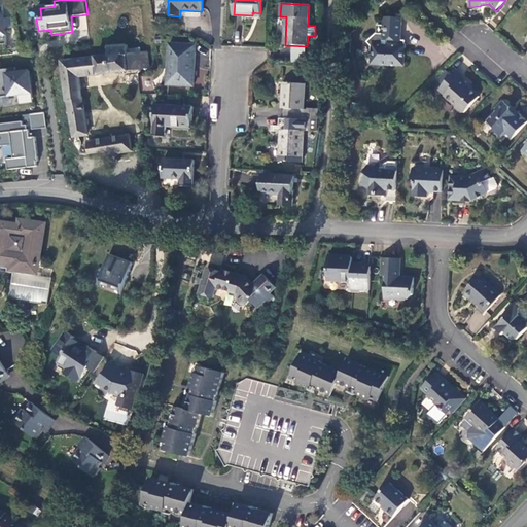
[(500,10),(490,23),(495,27),(504,13),(500,10)]
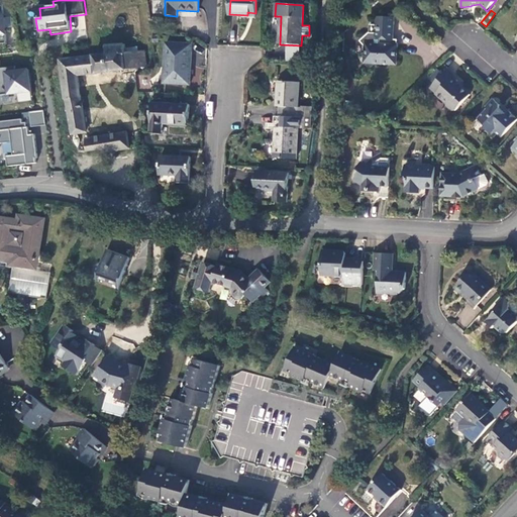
[(396,68),(397,47),(392,46),(393,41),(394,20),(377,19),(376,27),(370,27),(369,35),(359,42),(366,50),(365,66),(396,68)]
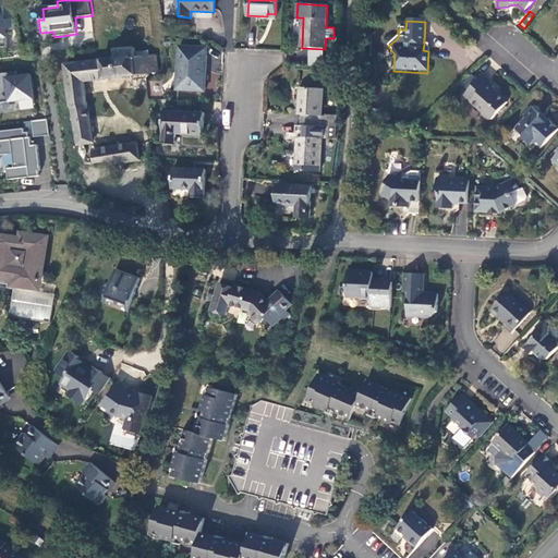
[(72,109),(77,145),(93,142),(85,82),(158,73),(155,55),(135,57),(134,47),(116,49),(116,58),(64,64),(70,109),(72,109)]
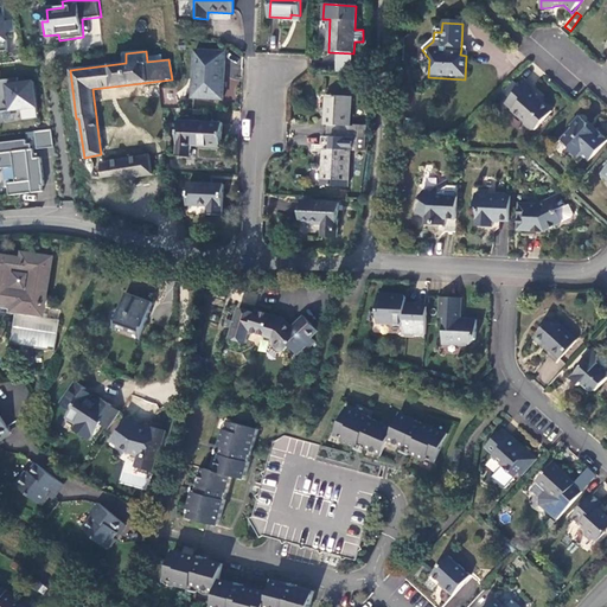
[(225,52),(196,51),(193,98),(223,100),(225,52)]
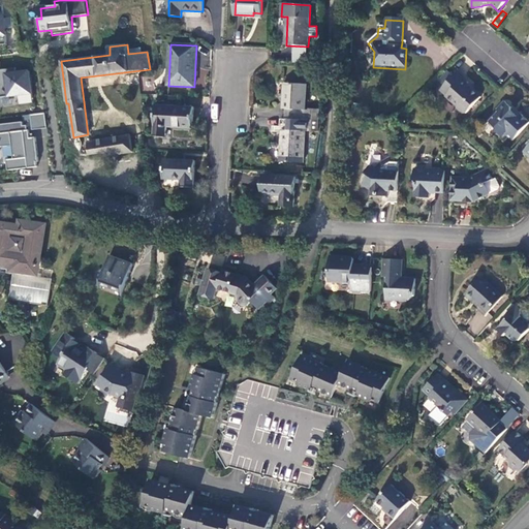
[(21,100),(33,99),(30,71),(18,73),(12,74),(12,72),(0,73),(0,91),(1,98),(21,96),(21,100)]
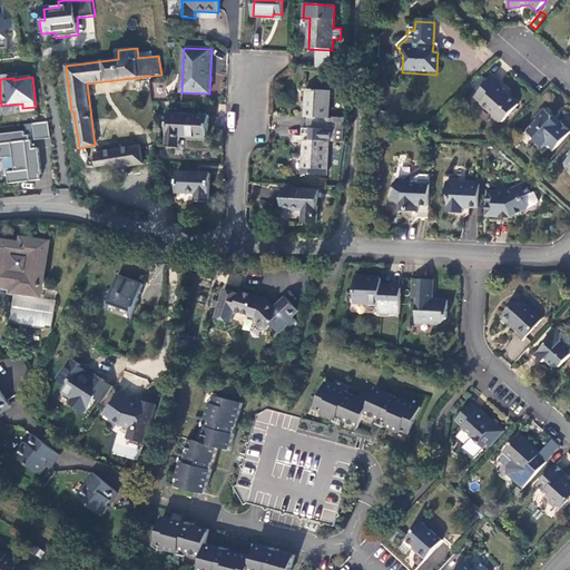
[(482,78),(473,89),(479,94),(474,99),(492,115),(492,119),(498,123),(502,124),(518,106),(503,94),(503,90),(491,80),(489,84),(482,78)]
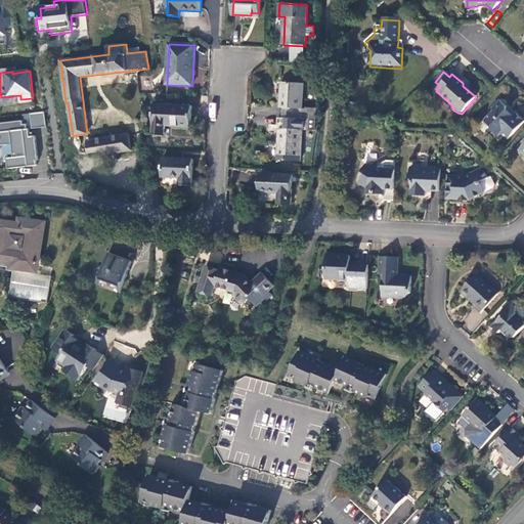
[(282,119),(315,120),(316,110),(303,108),(304,83),(281,83),(280,93),(284,94),(282,119)]
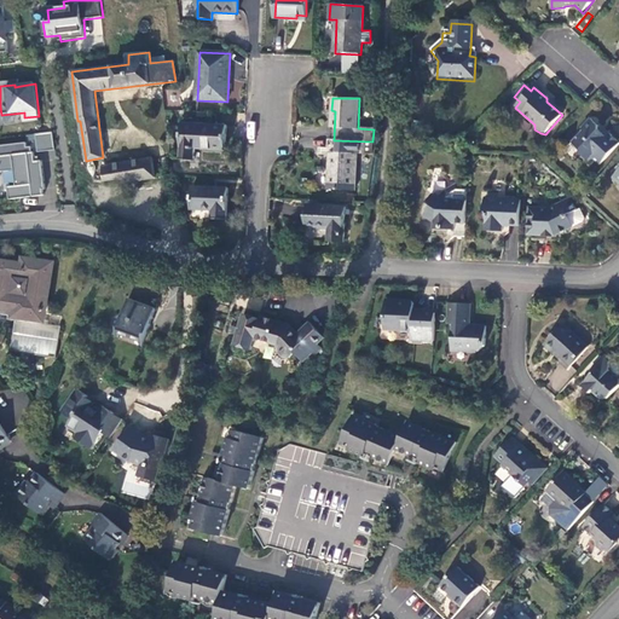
[(599,167),(618,145),(606,133),(602,136),(599,132),(599,128),(590,121),(582,128),(580,134),(572,144),(580,151),(580,156),(588,162),(590,158),(599,167)]
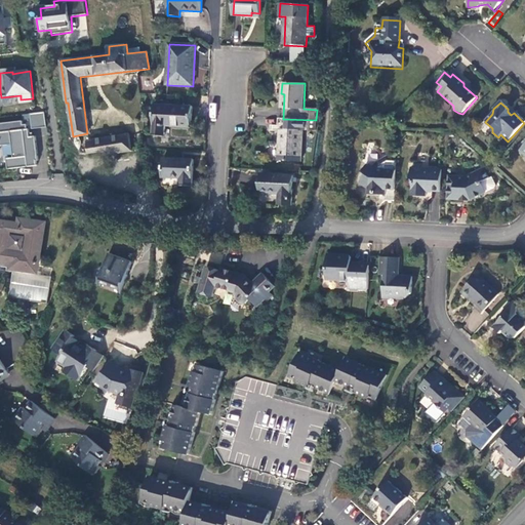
[(192,107),(155,105),(154,135),(165,136),(166,125),(192,127),(192,107)]
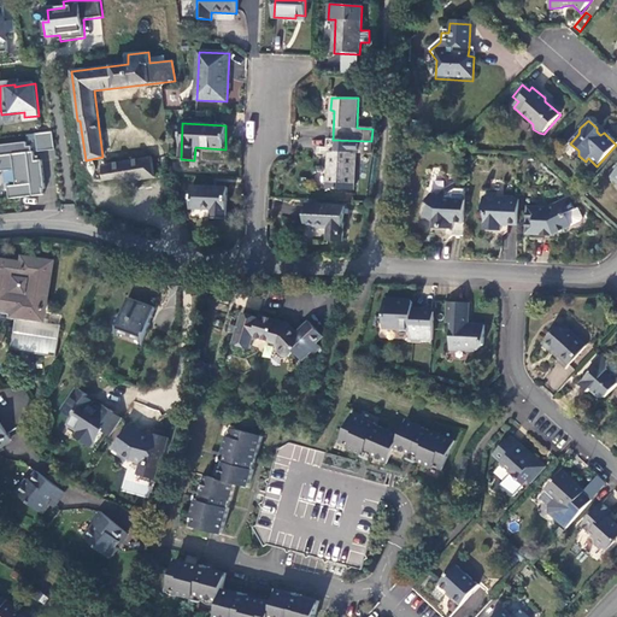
[(39,152),(57,150),(54,133),(36,134),(39,152)]
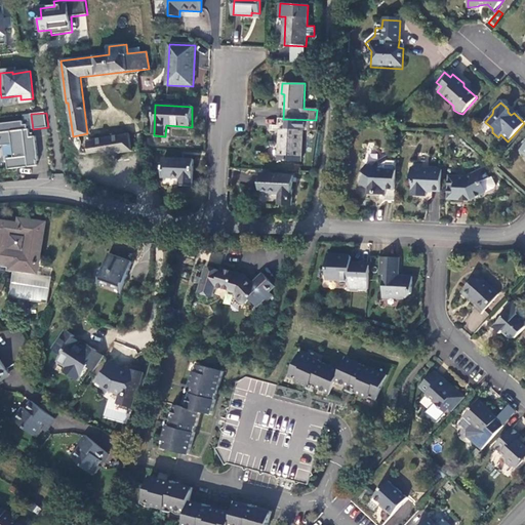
[(316,131),(316,120),(283,119),(283,130),(282,144),(279,144),(279,160),(301,162),(303,130),(316,131)]
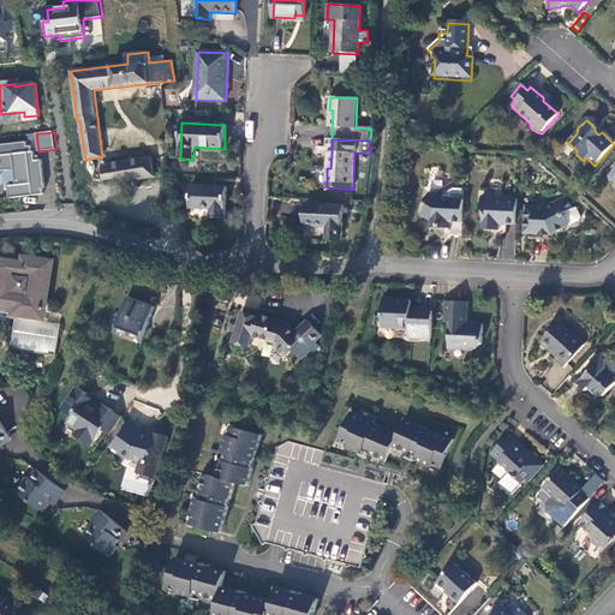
[(36,161),(35,151),(0,155),(0,171),(16,169),(17,185),(10,186),(11,199),(45,195),(43,190),(46,189),(42,160),(36,161)]
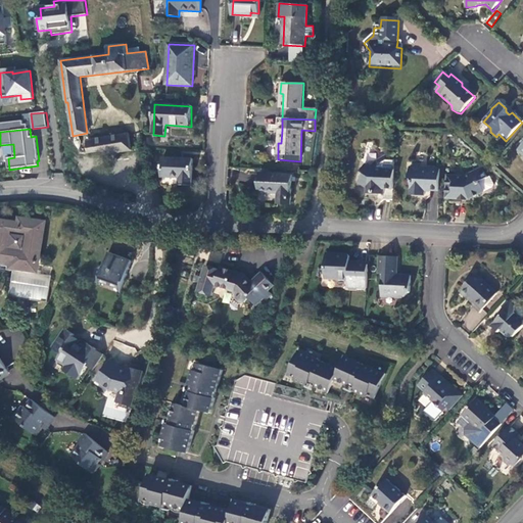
[(128,134),(87,140),(89,151),(102,150),(103,154),(131,150),(128,134)]
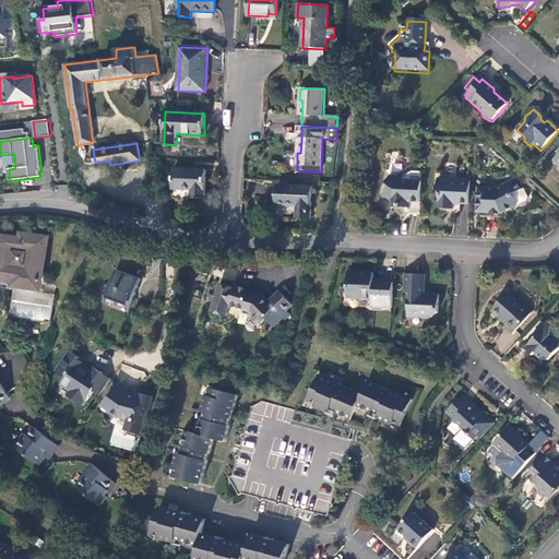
[(175,169),(174,181),(174,189),(192,190),(192,198),(204,198),(206,170),(175,169)]
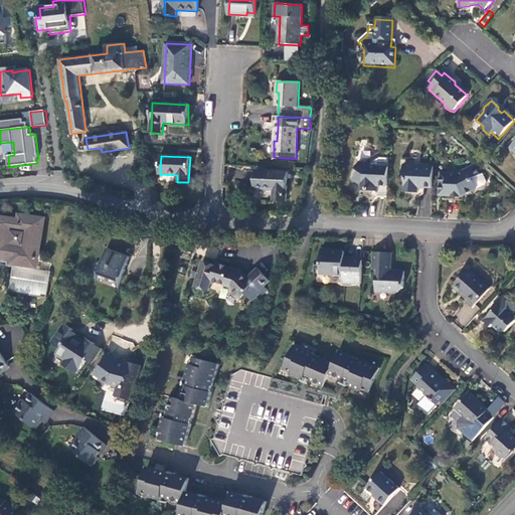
[(378,188),(387,188),(388,158),(379,158),(371,162),(367,166),(367,170),(359,164),(355,171),(357,173),(351,183),(361,187),(361,192),(374,193),(374,187),(378,188)]
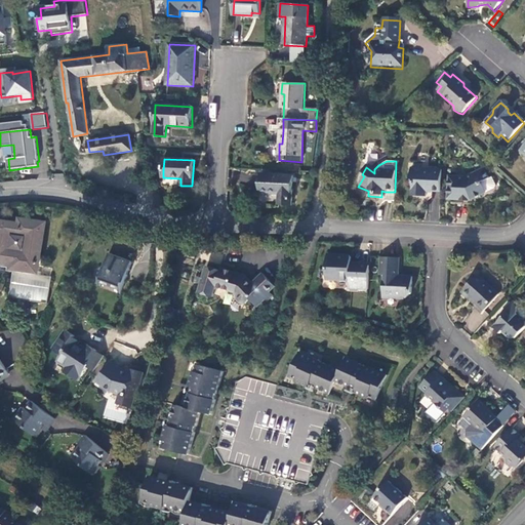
[(433,194),(441,194),(442,172),(425,171),(422,169),(415,169),(413,170),(411,170),(411,180),(413,184),(412,198),(427,199),(427,193),(433,194)]
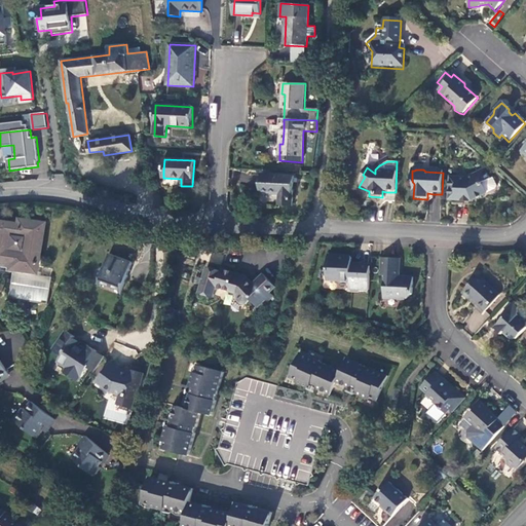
[(450,178),(449,190),(454,196),(453,202),(471,203),(493,191),(494,188),(490,180),(487,181),(482,171),(464,179),(450,178)]
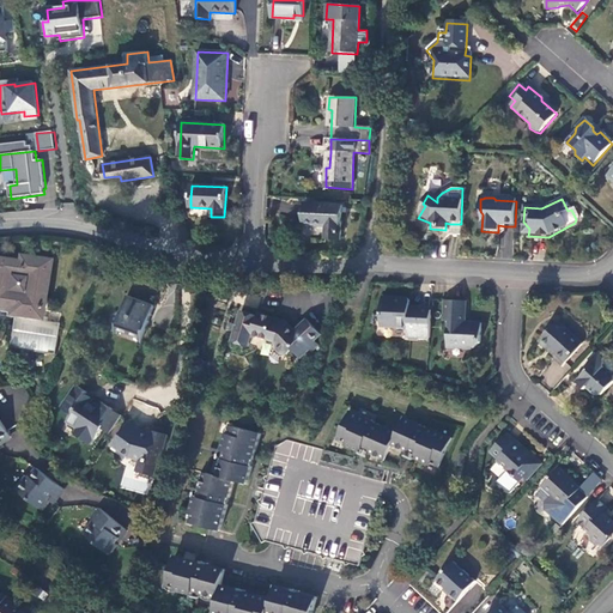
[(343,205),(304,202),(304,223),(326,224),(326,237),(341,238),(343,205)]
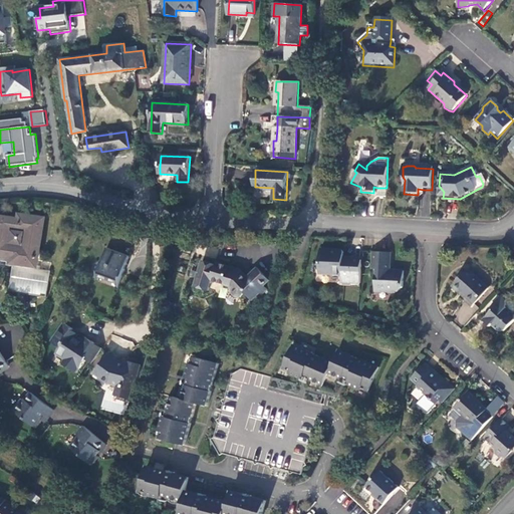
[(377,198),(386,198),(387,188),(377,188),(373,187),(373,193),(377,193),(377,198)]
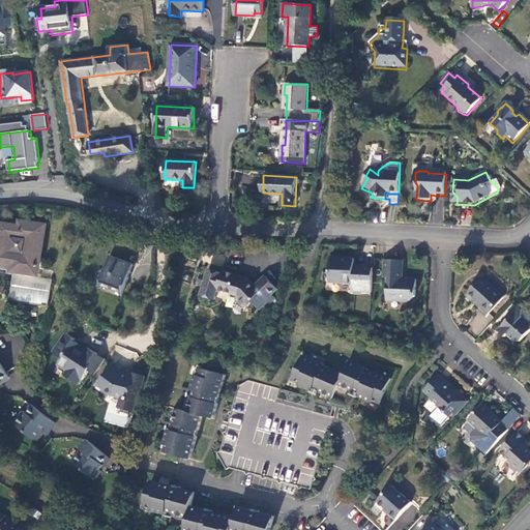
[(48,306),(52,281),(39,278),(40,275),(34,274),(35,266),(38,266),(43,227),(21,224),(21,229),(0,226),(0,264),(13,266),(12,271),(15,271),(13,275),(9,301),(48,306)]
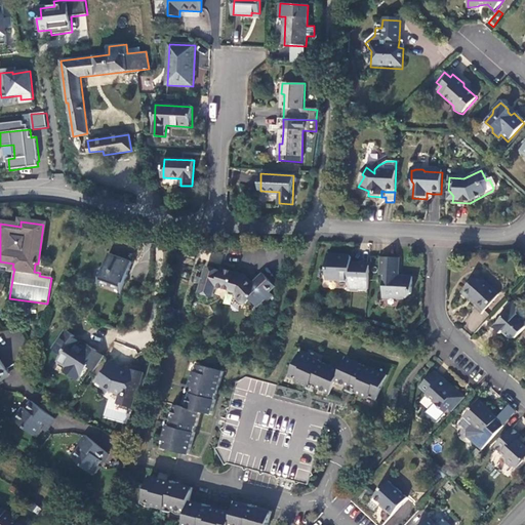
[(220,263),(223,254),(212,252),(211,260),(220,263)]
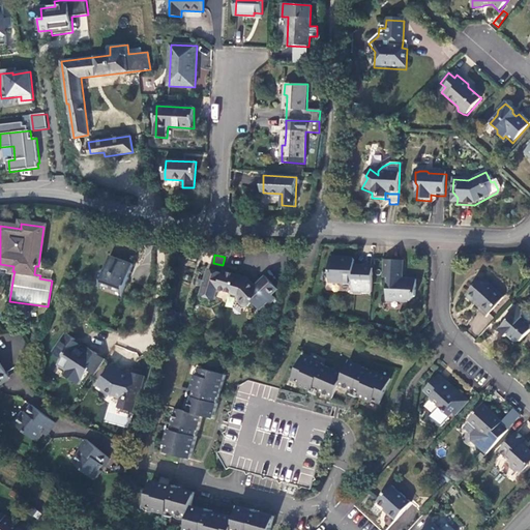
[(134,265),(110,257),(100,284),(123,292),(134,265)]
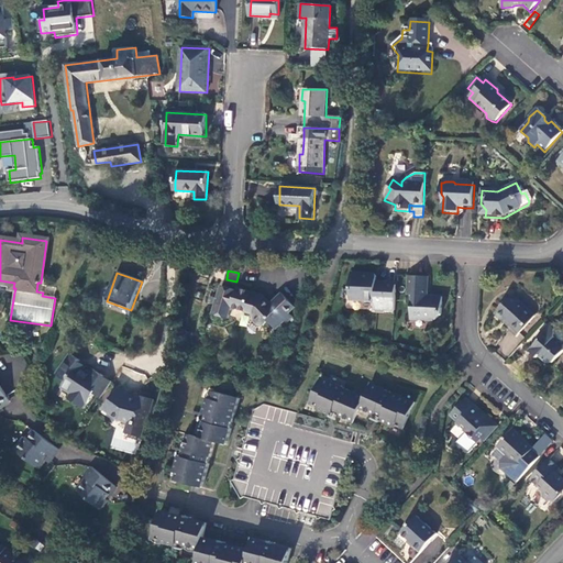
[(394,311),(395,285),(384,284),(383,285),(378,285),(373,279),(373,277),(371,275),(351,274),(350,298),(360,299),(362,301),(373,302),(373,309),(394,311)]
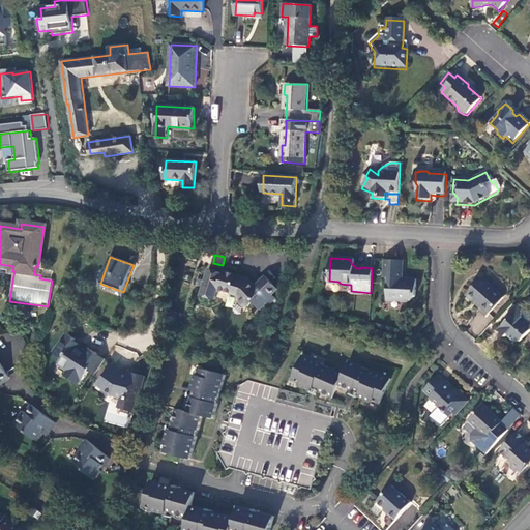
[(403,262),(385,261),(384,278),(387,280),(387,301),(410,302),(415,297),(416,280),(403,278),(403,262)]
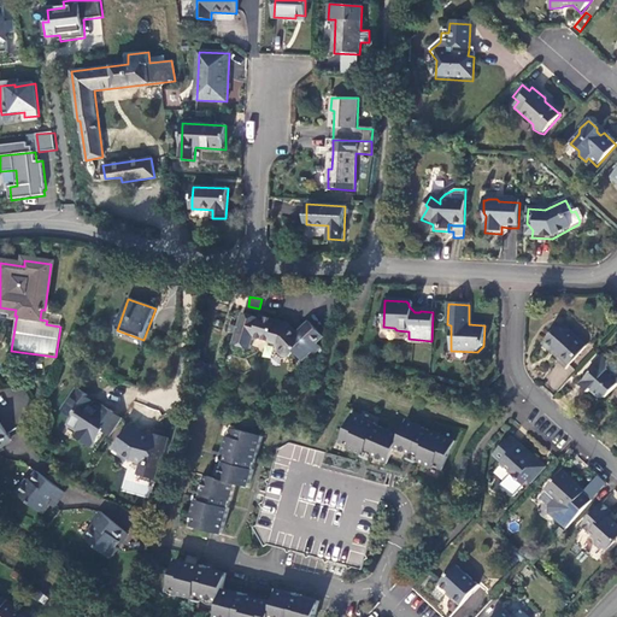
[(17,316),(15,316),(16,310),(0,307),(0,312),(7,315),(7,318),(16,321),(17,316)]
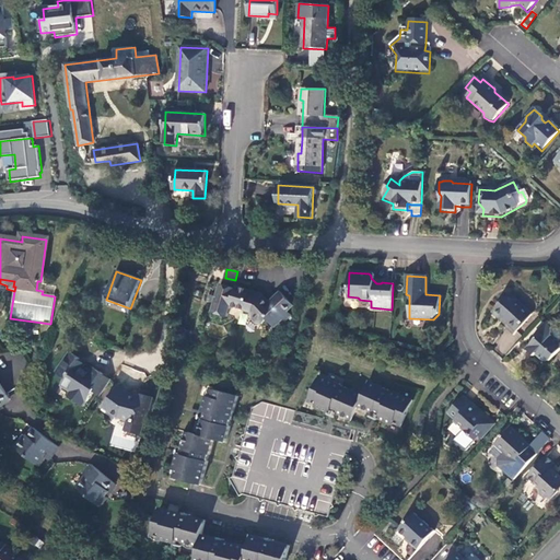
[(237,290),(224,287),(223,290),(221,295),(218,295),(213,313),(229,317),(232,307),(252,313),(252,319),(256,324),(264,326),(270,321),(277,327),(283,322),(287,323),(293,317),(289,313),(294,307),(280,293),(270,302),(267,299),(264,301),(261,299),(251,295),(252,292),(241,289),(237,290)]
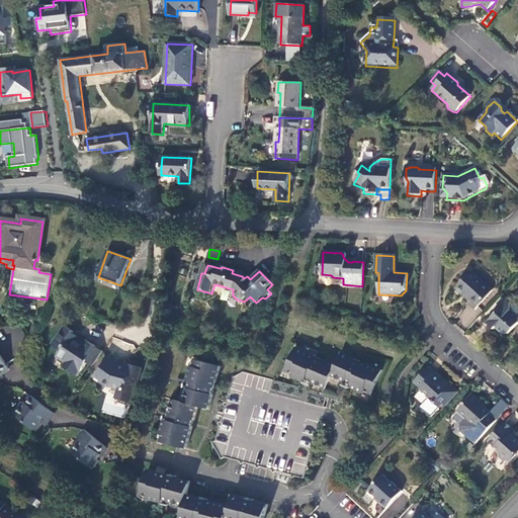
[(493,291),(471,271),(456,288),(464,296),(466,294),(479,306),(493,291)]
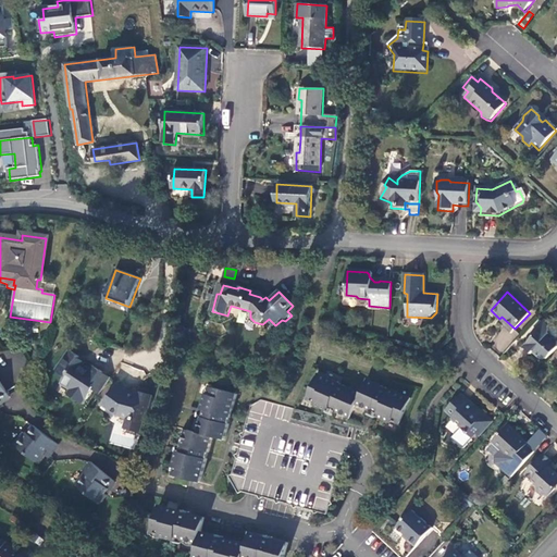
[(543,323),(535,333),(537,334),(534,338),(523,349),(531,356),(533,354),(542,361),(548,361),(556,349),(556,342),(556,341),(556,338),(556,331),(554,329),(549,327),(548,329),(543,323)]
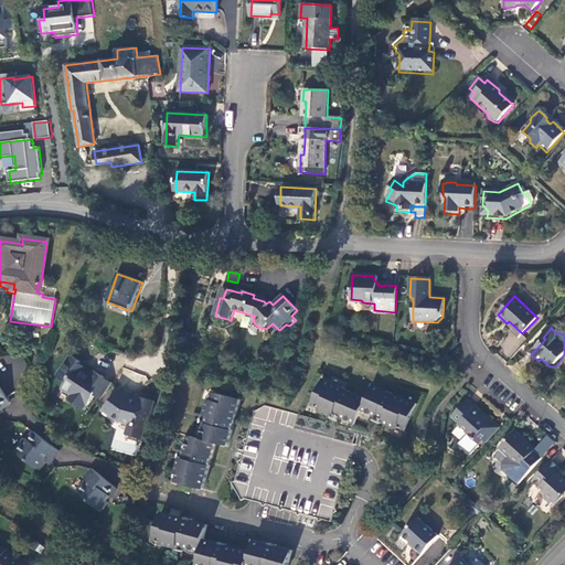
[(95,393),(104,379),(93,371),(91,374),(77,365),(80,362),(71,355),(56,376),(66,383),(62,388),(72,396),(73,404),(83,411),(86,405),(87,406),(94,395),(96,393),(95,393)]
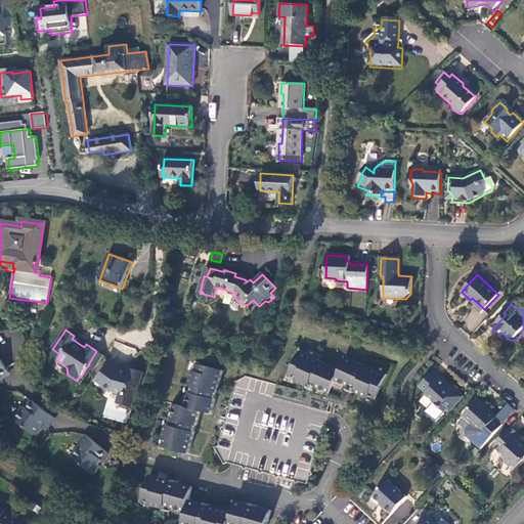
[(87,366),(94,370),(103,355),(96,351),(88,364),(89,364),(87,366)]
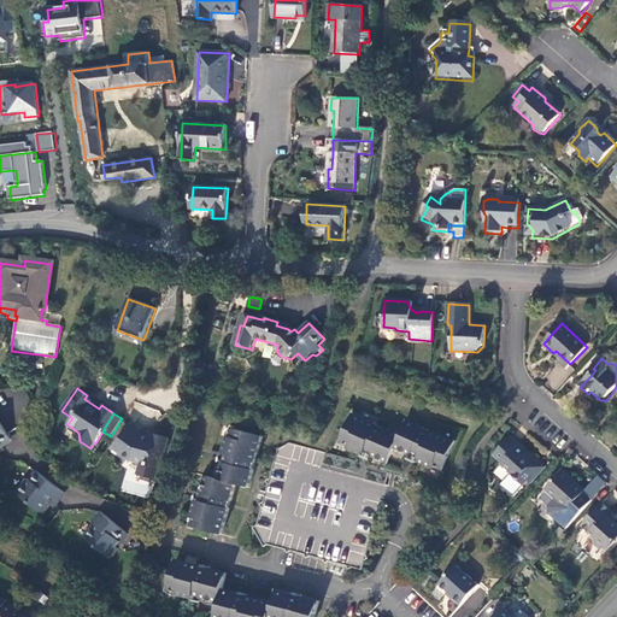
[(363,456),(365,452),(366,448),(374,452),(372,454),(371,457),(388,464),(394,448),(411,456),(412,454),(413,451),(421,453),(419,457),(418,462),(434,468),(435,465),(444,469),(456,441),(430,430),(430,432),(423,429),(423,428),(406,421),(400,435),(385,428),(383,429),(375,425),(376,424),(352,415),(341,442),(348,446),(347,448),(363,456)]
